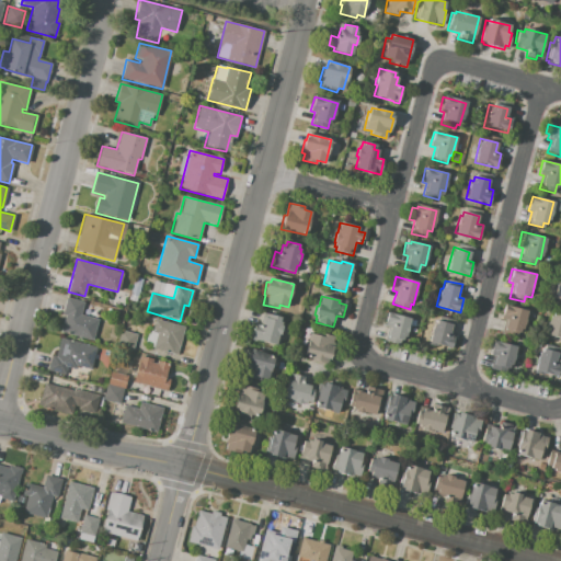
[(67,297),(84,301),(81,315),(99,319),(93,341),(60,332),(65,316),(61,315),(67,297)]
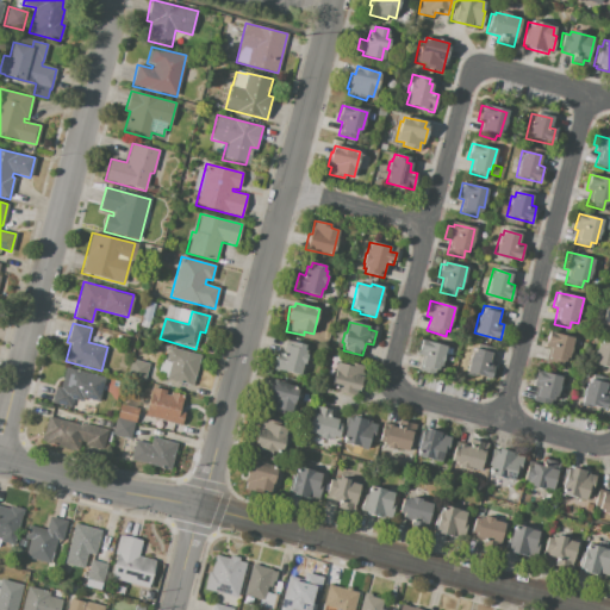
[(549,331),(574,338),(570,358),(566,358),(565,361),(562,360),(561,367),(545,363),(549,348),(545,347),(549,331)]
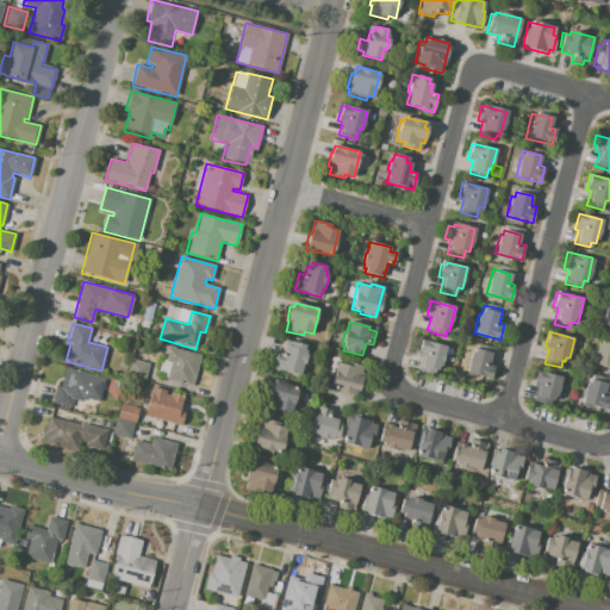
[(421,340),(446,347),(439,373),(435,372),(434,377),(417,372),(422,355),(417,354),(421,340)]
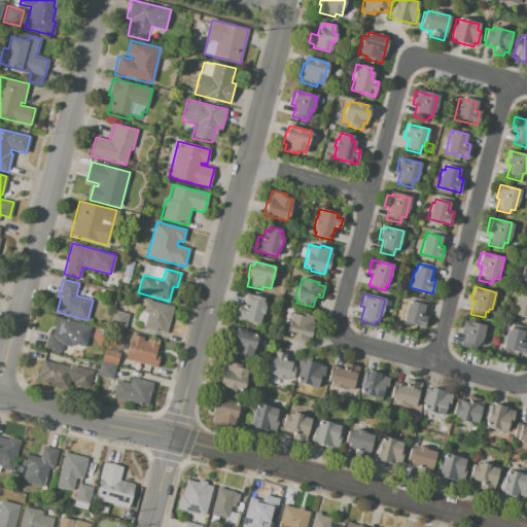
[(259,324),(261,317),(262,317),(266,306),(264,306),(265,303),(262,303),(264,297),(252,294),(251,299),(247,299),(245,305),(242,305),(240,311),(238,310),(236,318),(259,324)]
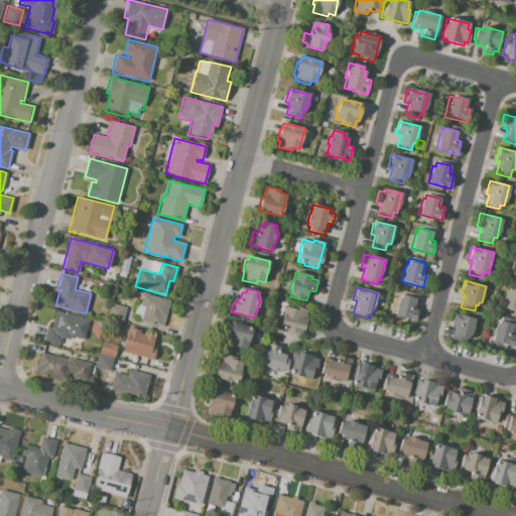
[(507,288),(515,290),(515,312),(501,309),(507,288)]
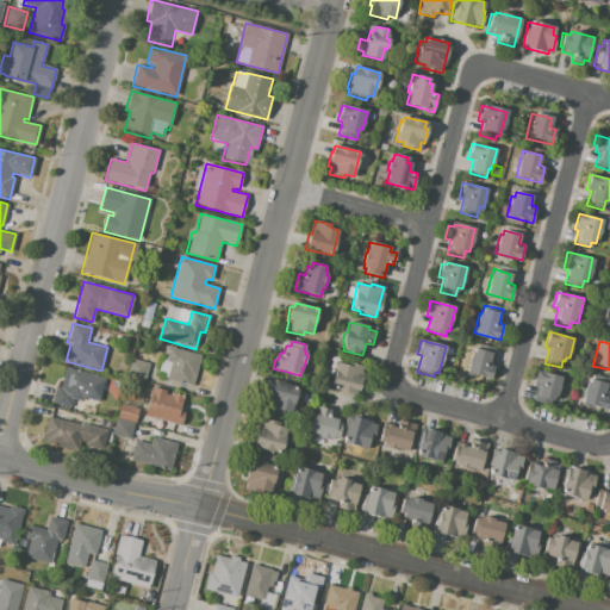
[(475,346),(491,349),(489,361),(492,362),(491,367),(492,368),(490,379),(465,372),(470,352),(473,353),(475,346)]
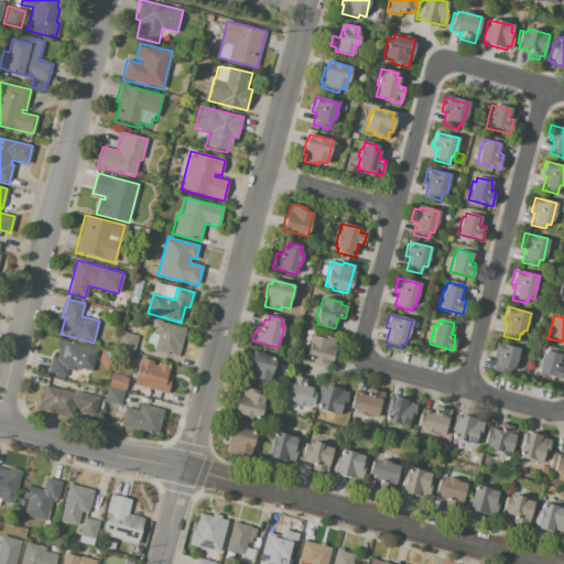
[(155,321),(185,328),(177,356),(154,350),(158,335),(152,333),(155,321)]
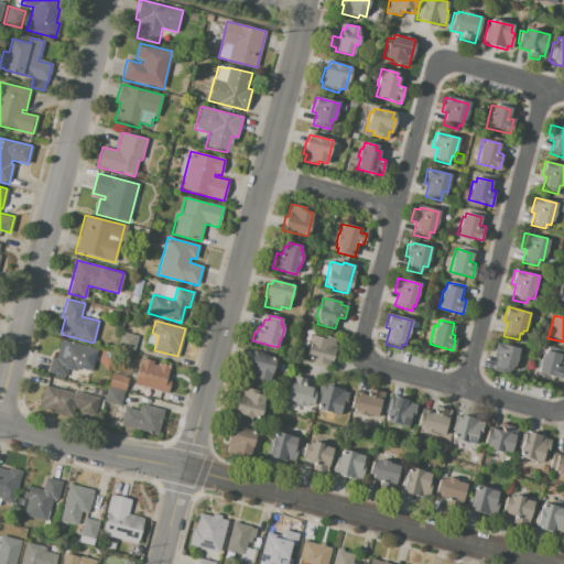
[(122,332),(138,336),(133,351),(132,354),(117,349),(122,332)]
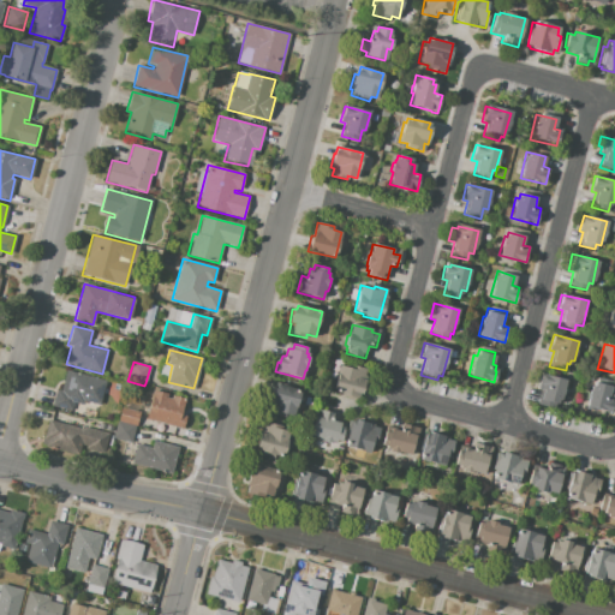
[(340,365),(354,369),(356,366),(366,369),(364,375),(366,376),(360,398),(353,396),(353,399),(341,395),(341,393),(335,392),(336,390),(334,389),(340,365)]
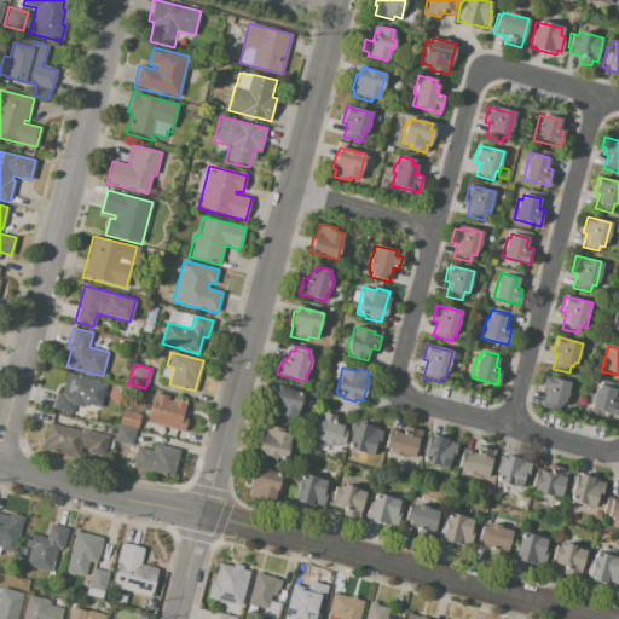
[(67,374),(106,383),(100,409),(84,404),(82,408),(74,405),(71,414),(52,409),(57,392),(62,393),(67,374)]
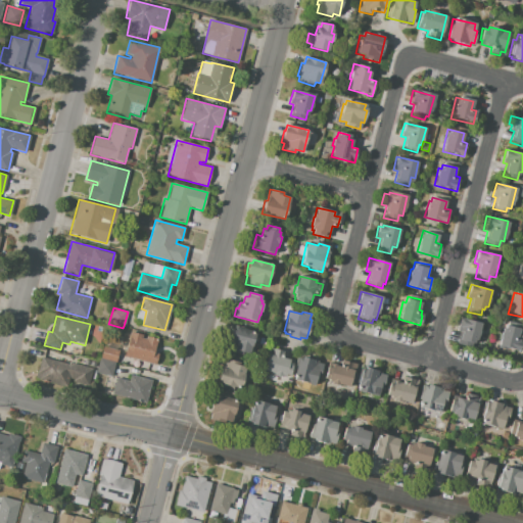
[(460,319),(467,321),(468,319),(481,323),(474,344),(465,341),(464,345),(457,343),(461,332),(457,330),(460,319)]
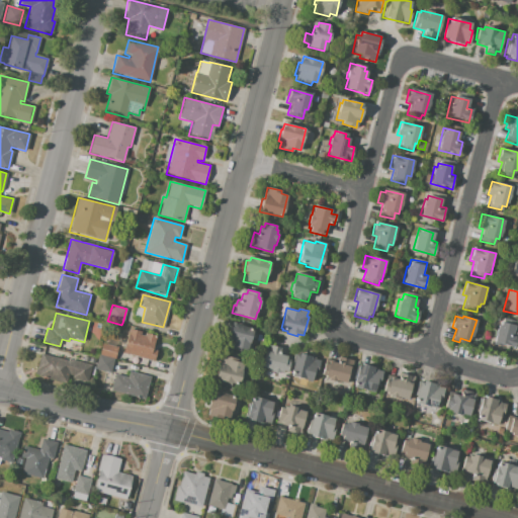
[(501,322),(515,326),(513,333),(516,334),(515,338),(517,339),(515,347),(494,342),(496,334),(495,334),(496,329),(497,330),(498,325),(500,326),(501,322)]
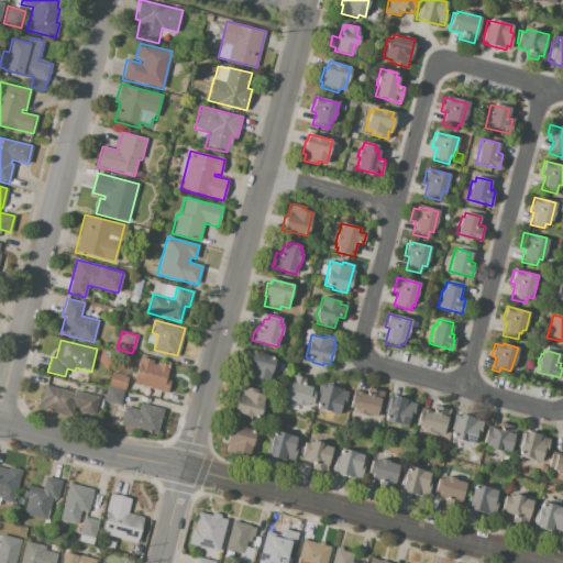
[(246,378),(261,382),(262,379),(269,382),(274,361),(269,360),(269,355),(252,352),(251,359),(249,357),(245,372),(247,373),(246,378)]
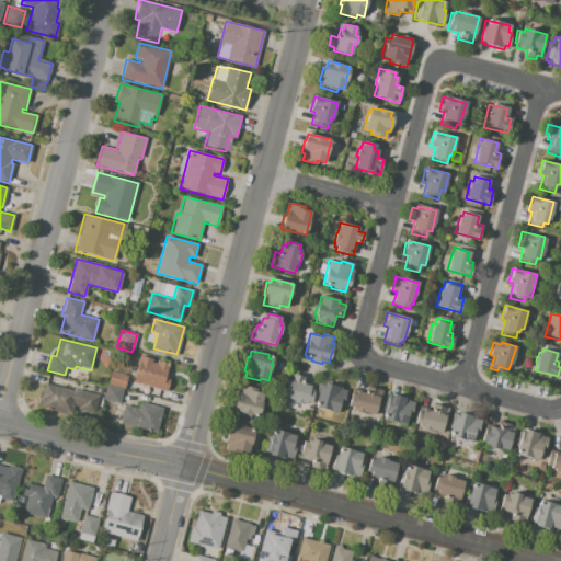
[(138,359),(156,364),(157,361),(169,364),(165,378),(170,379),(167,391),(133,382),(138,359)]
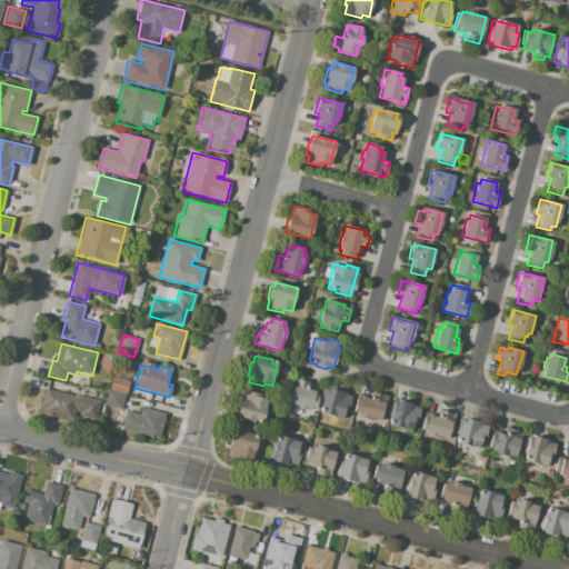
[(112,377),(129,381),(126,395),(109,390),(112,377)]
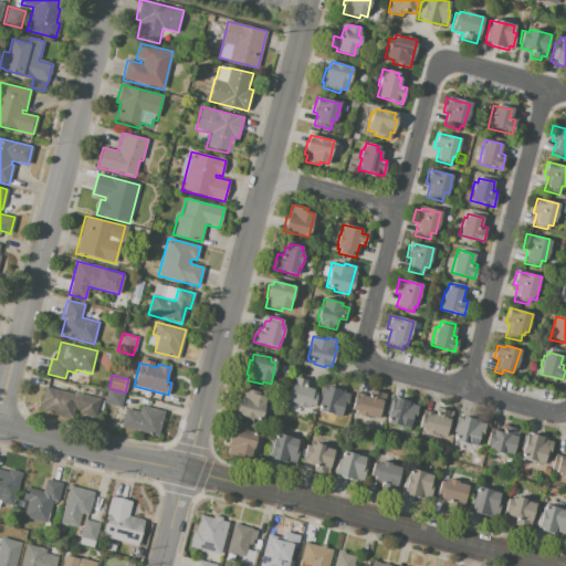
[(295,377),(307,380),(305,387),(314,389),(313,392),(317,394),(316,395),(318,396),(316,404),(315,404),(313,408),(306,406),(305,408),(292,405),(293,402),(286,401),(291,383),(294,384),(295,377)]
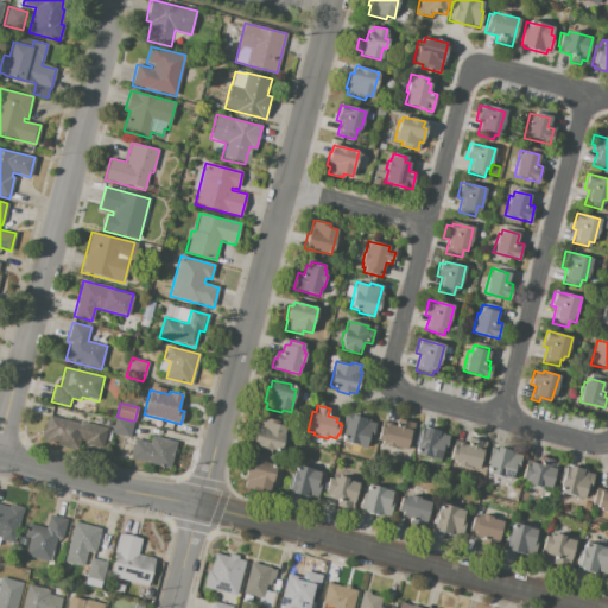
[(348,415),(369,419),(368,423),(375,424),(372,441),(367,439),(366,448),(341,442),(348,415)]
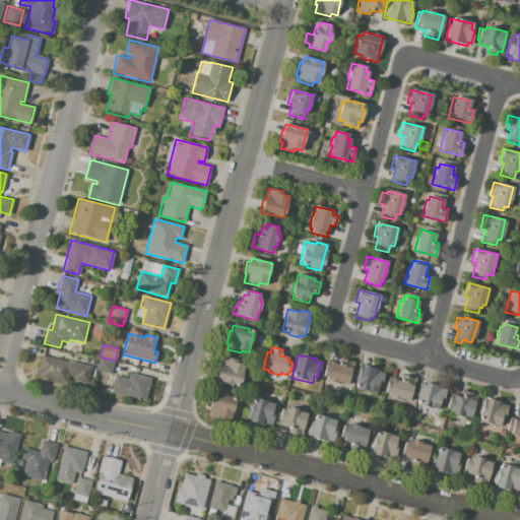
[(42,355),(71,363),(71,361),(91,367),(87,384),(67,379),(66,386),(38,379),(40,373),(37,373),(42,355)]
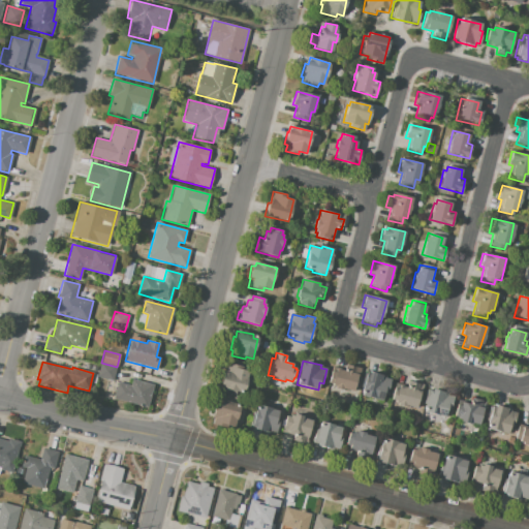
[(101,363),(97,377),(113,381),(117,367),(101,363)]
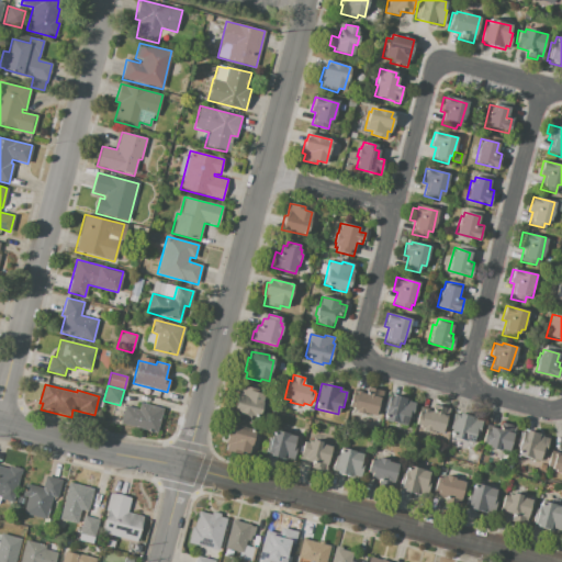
[(258,419),(265,394),(254,391),(254,389),(242,385),(239,394),(238,394),(235,407),(236,408),(235,414),(258,419)]
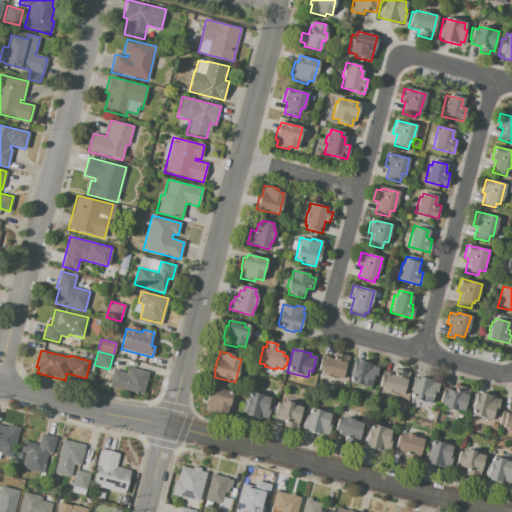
[(321,360),(324,360),(325,357),(333,359),(334,353),(348,356),(341,380),(324,376),(325,373),(318,371),(321,360)]
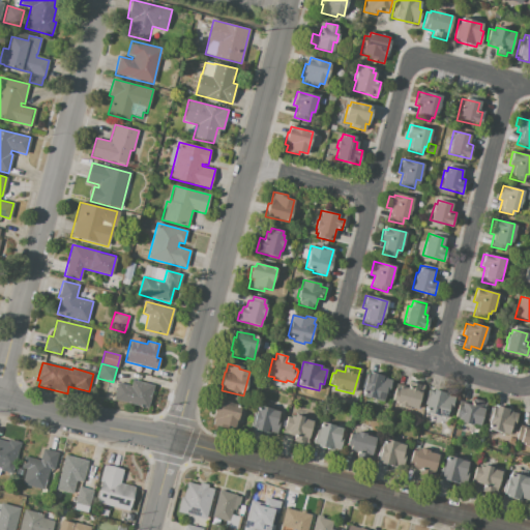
[(364,374),(370,375),(370,372),(386,376),(385,378),(391,380),(387,394),(385,394),(383,401),(362,395),(361,387),(364,374)]
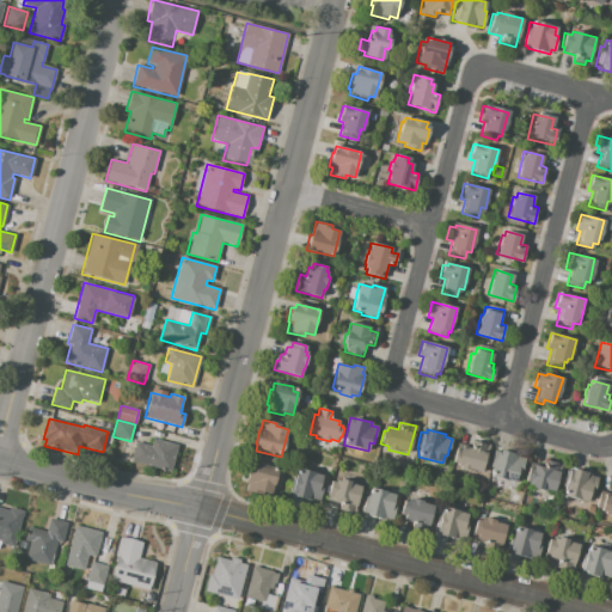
[(136,442),(132,460),(170,471),(177,445),(153,439),(151,446),(136,442)]
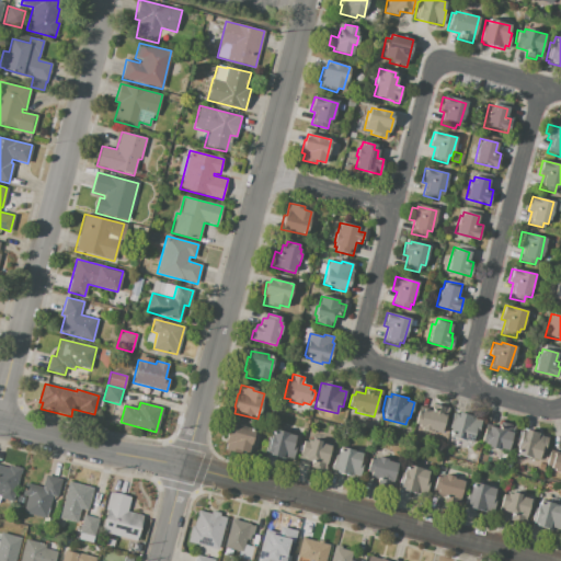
[(418,411),(422,412),(423,409),(431,410),(432,404),(445,407),(444,411),(446,412),(442,433),(434,431),(434,432),(421,430),(421,427),(416,426),(418,424),(414,423),(418,411)]
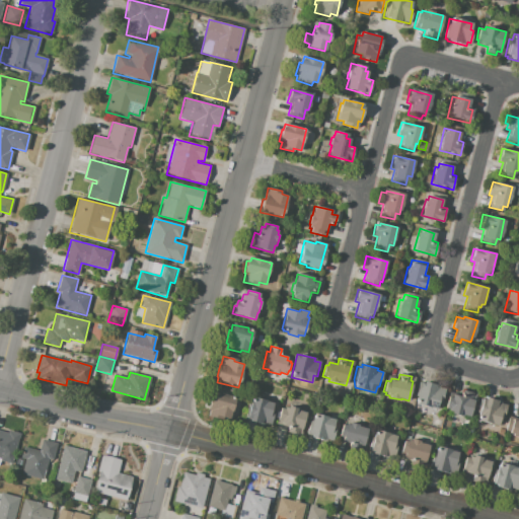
[(419,381),(424,383),(424,381),(440,385),(440,387),(445,388),(442,403),(438,402),(437,409),(417,404),(415,399),(419,381)]
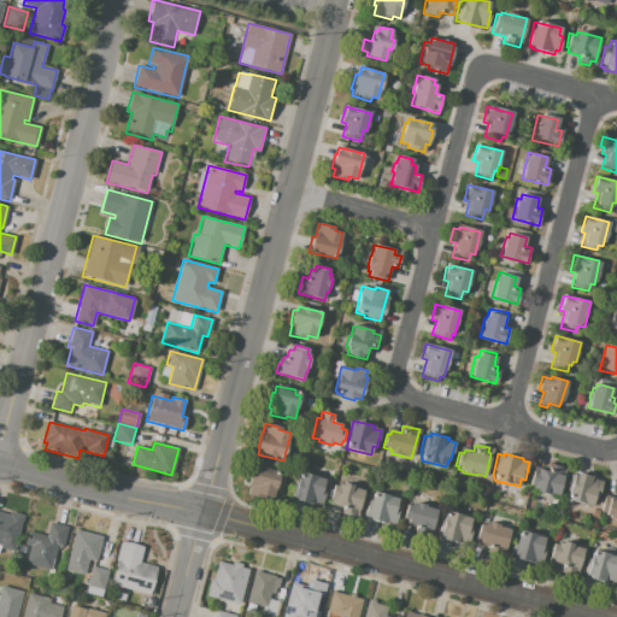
[(533,471),(536,472),(538,469),(547,471),(550,464),(566,468),(559,495),(551,493),(551,495),(536,492),(538,489),(533,488),(534,486),(529,485),(533,471)]
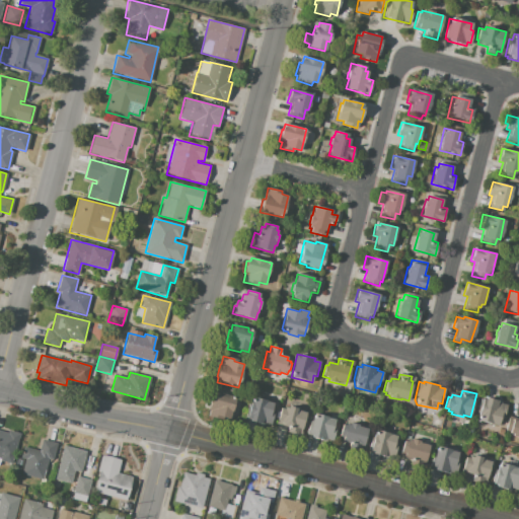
[(230,419),(234,400),(230,399),(230,396),(212,392),(208,411),(209,411),(208,417),(222,420),(222,417),(230,419)]
